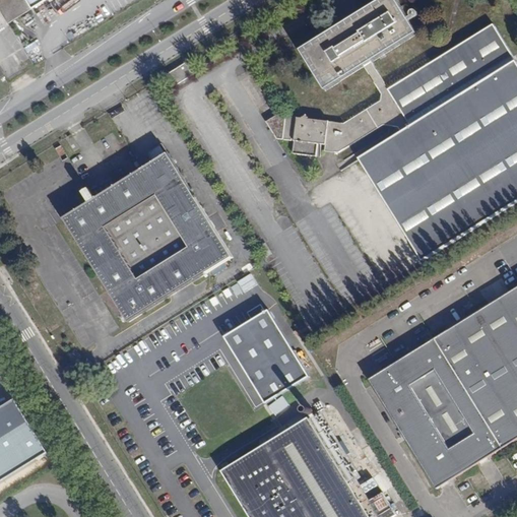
[(0,0),(0,11),(5,20),(38,0),(0,0)]
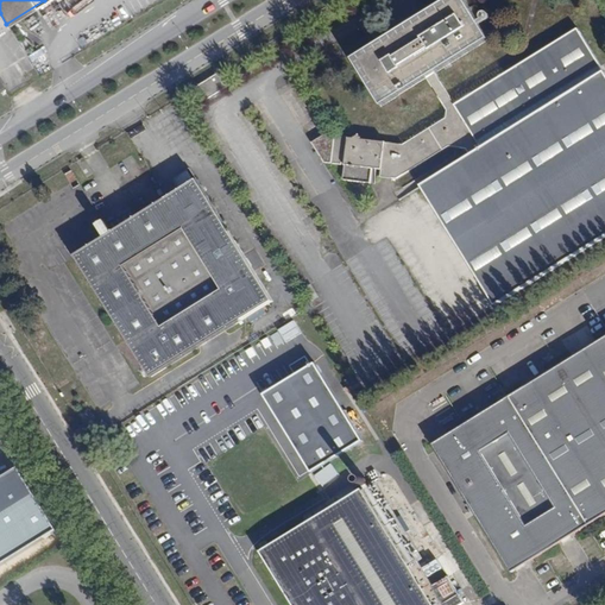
[(441,219),(604,117),(604,73),(603,70),(575,26),(453,101),(434,69),(486,36),(464,0),(440,0),(433,5),(429,12),(398,31),(392,30),(350,56),(354,62),(358,62),(373,87),(372,92),(379,104),(398,90),(399,84),(422,70),(424,75),(443,108),(445,113),(399,140),(360,136),(357,131),(351,134),(332,132),(329,127),(309,139),(322,161),(340,161),(340,156),(342,157),(340,177),(367,181),(370,165),(378,166),(378,170),(389,171),(389,175),(395,176),(447,144),(464,146),(467,150),(418,182),(441,219)]
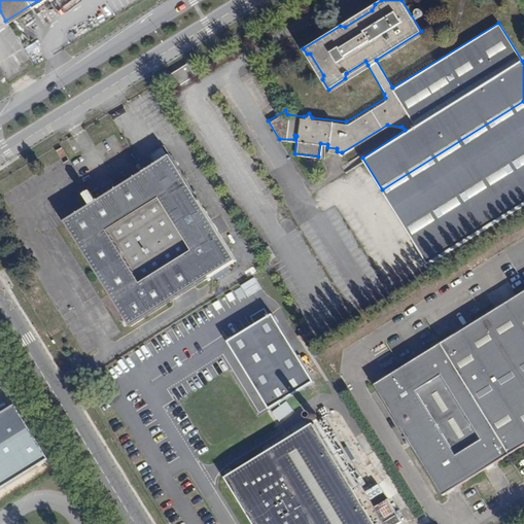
[(375,4),(340,26),(345,27),(372,10),(375,4)]
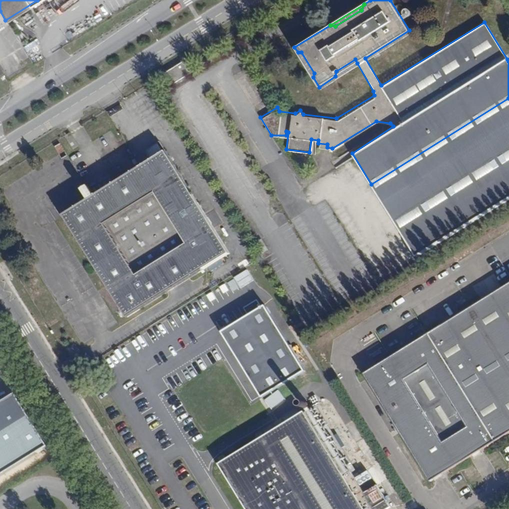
[(314,73),(301,52),(298,52),(313,77),(314,73)]
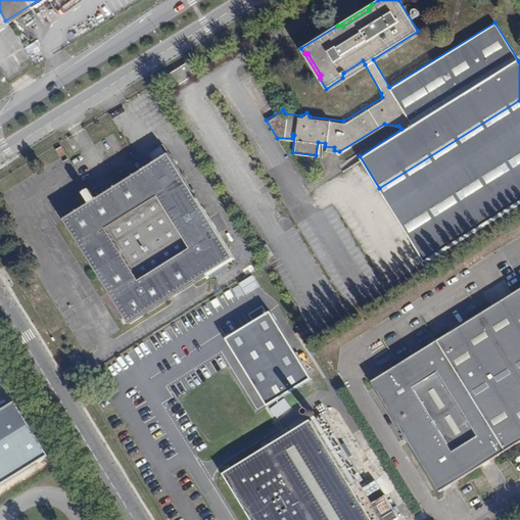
[(192,73),(185,60),(166,72),(174,84),(192,73)]
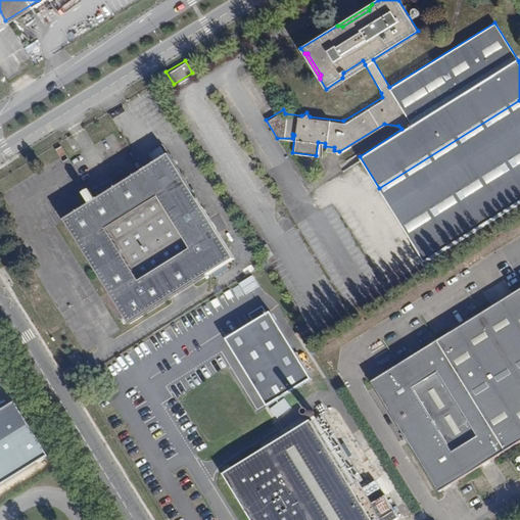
[(363,60),(343,73),(342,78),(365,64),(363,60)]
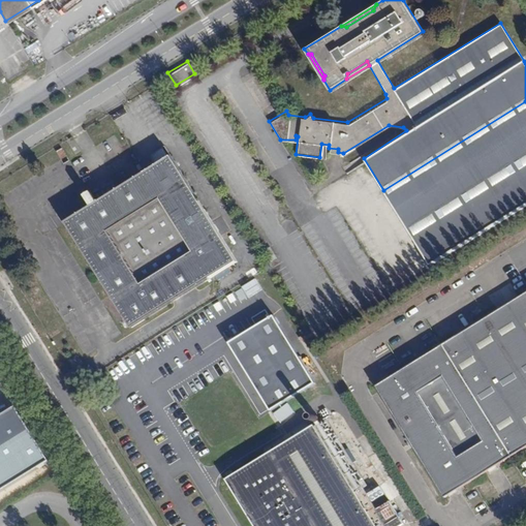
[(525,101),(383,190),(428,263),(525,202),(525,101)]
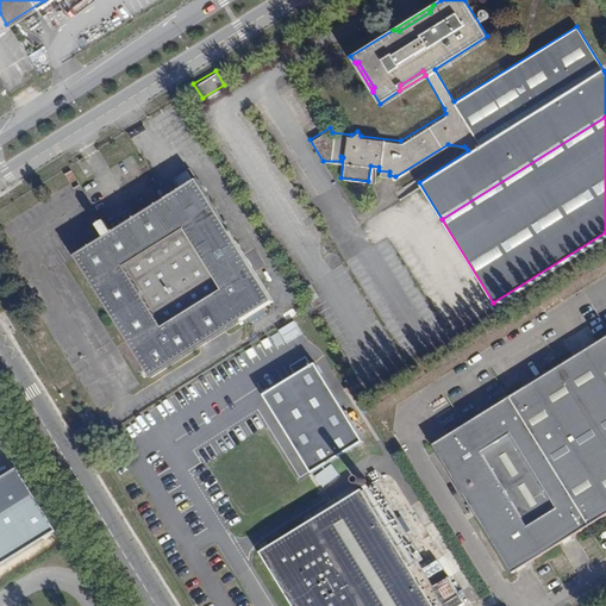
[(269,298),(194,176),(133,214),(108,230),(104,223),(101,219),(95,223),(102,233),(73,252),(148,374),(269,298)]
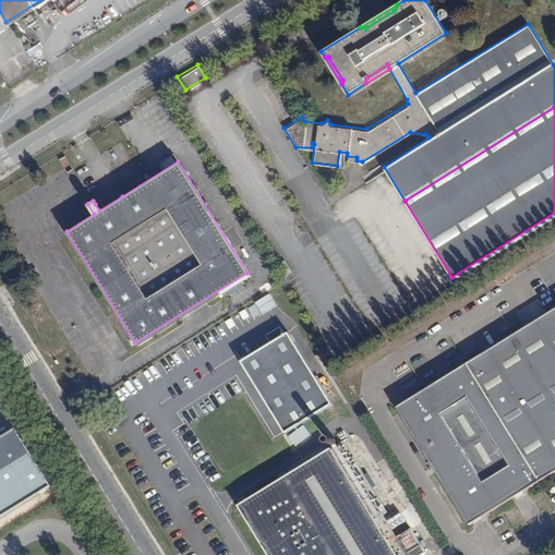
[(118,190),(95,204),(99,210),(122,196),(118,190)]
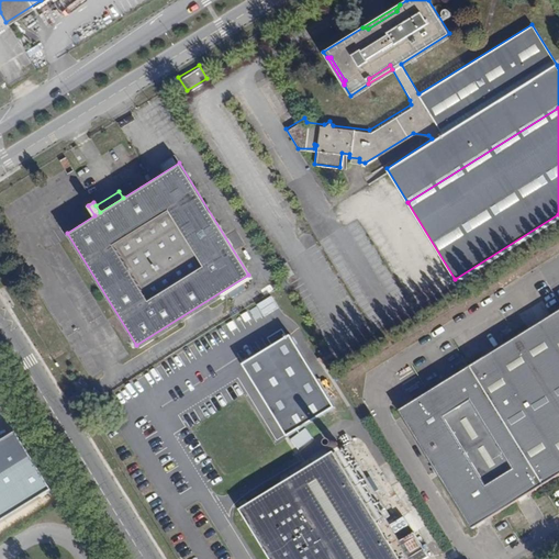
[(394,211),(401,208),(397,200),(390,204),(394,211)]
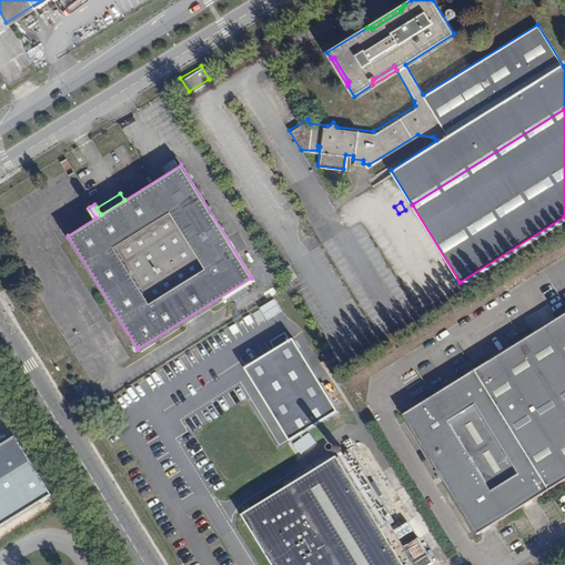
[(294,274),(286,262),(280,266),(288,278),(294,274)]
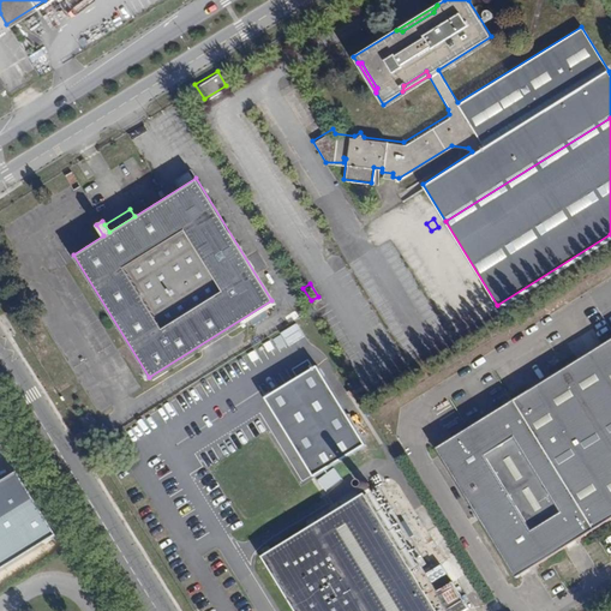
[(610,513),(610,335),(435,447),(514,574),(610,513)]
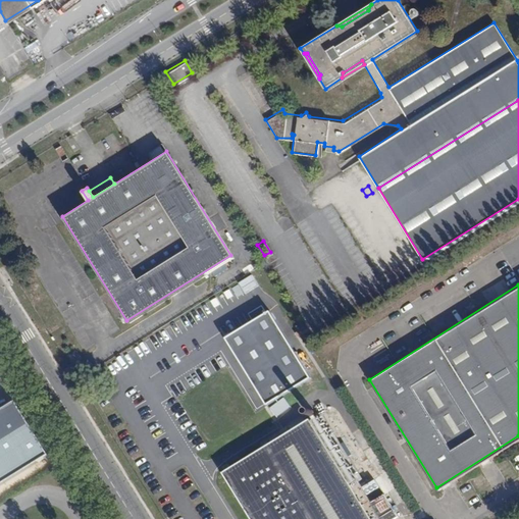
[(268,307),(220,331),(229,350),(222,353),(250,406),(305,378),(268,307)]
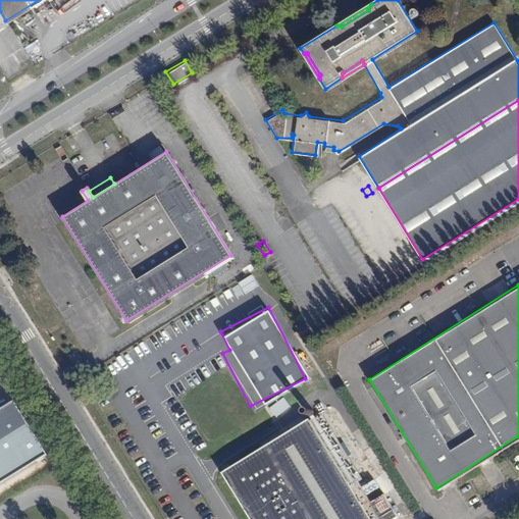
[(357,484),(314,416),(306,421),(305,419),(220,472),(249,518),(383,518),(394,513),(371,476),(357,484)]
